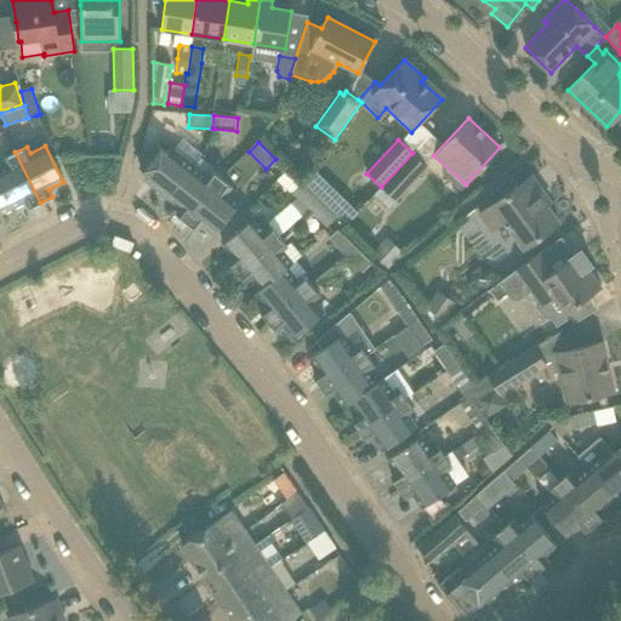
[(146,180),(169,199),(194,166),(170,148),(166,153),(157,146),(140,167),(149,175),(146,180)]
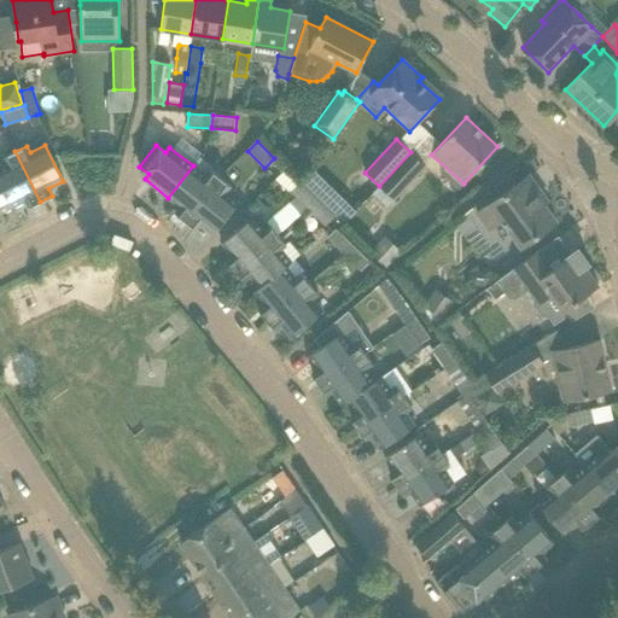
[(7,164),(0,167),(0,185),(11,208),(25,200),(29,207),(40,202),(15,151),(4,157),(7,164)]
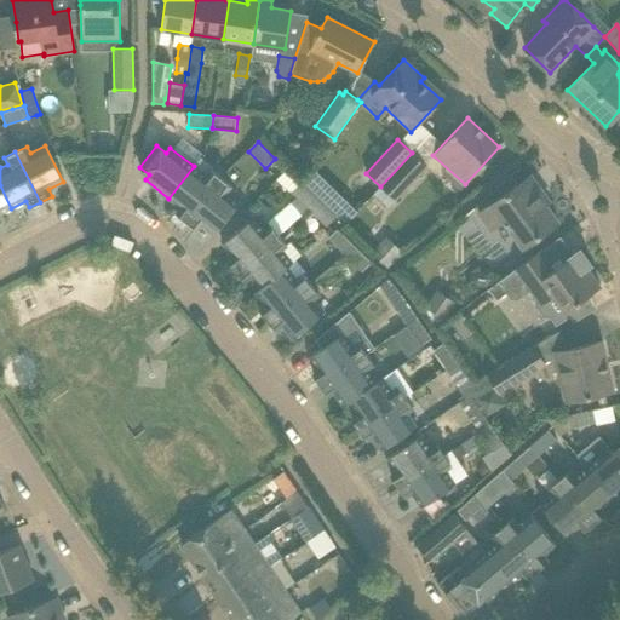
[(388,207),(426,166),(412,153),(380,187),(368,200),(359,210),(366,216),(380,200),(388,207)]
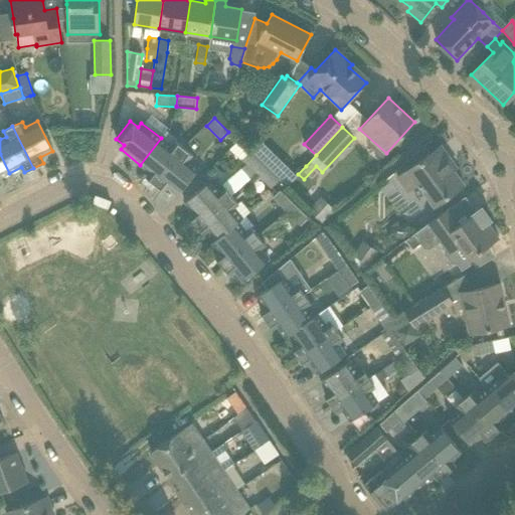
[(146,178),(155,184),(183,148),(175,141),(171,146),(161,138),(140,165),(150,173),(146,178)]
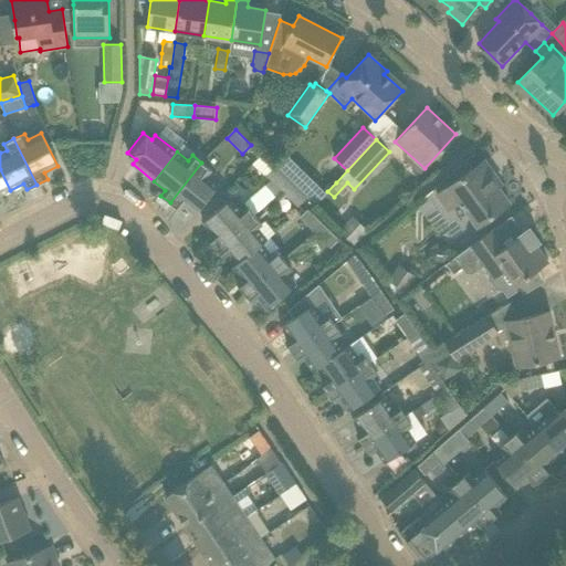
[(459,201),(478,227),(509,202),(491,178),(494,175),(484,160),(437,196),(448,210),(459,201)]
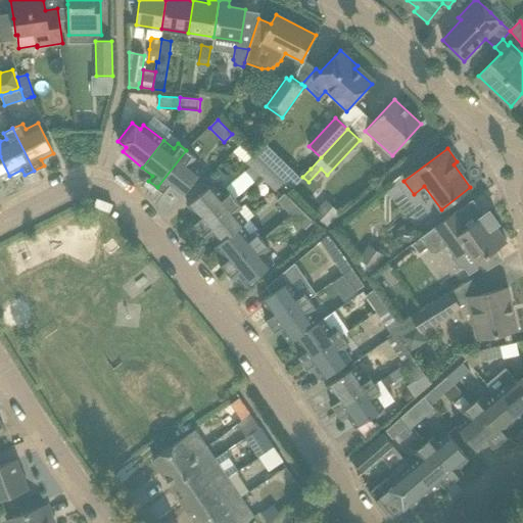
[(186,150),(157,187),(165,194),(170,189),(181,198),(193,182),(202,171),(191,162),(195,157),(186,150)]
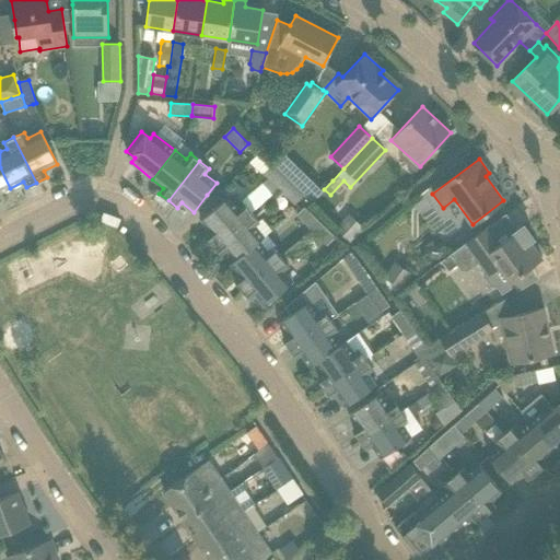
[(279,189),(288,181),(272,166),(265,174),(268,177),(279,189)]
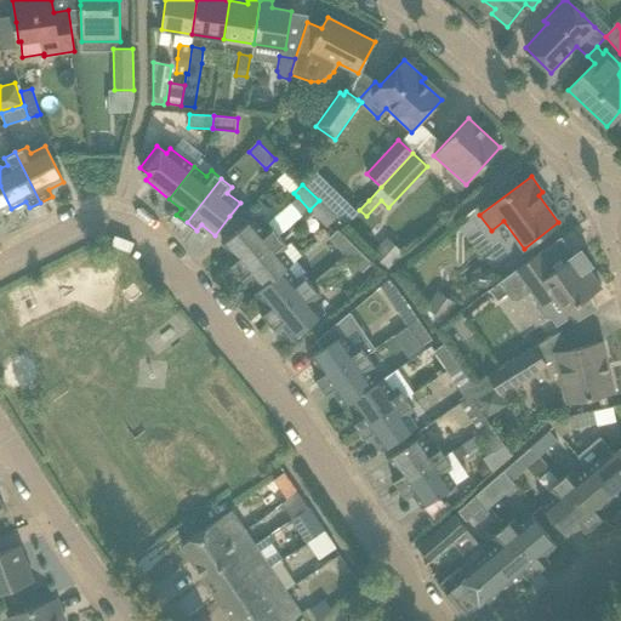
[(0,222),(0,214),(11,209),(0,186),(0,222)]
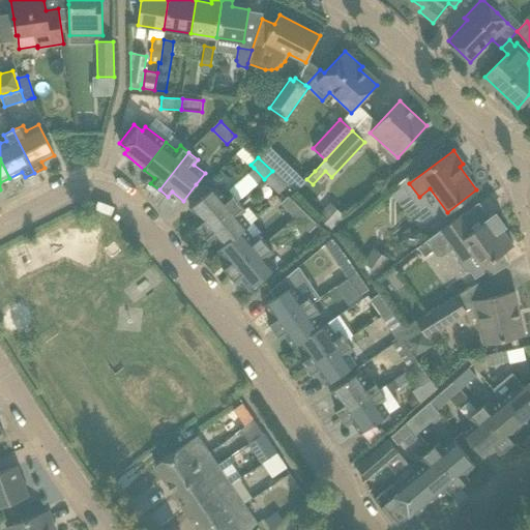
[(306,179),(315,171),(304,162),(285,183),(294,190),(305,178),(306,179)]
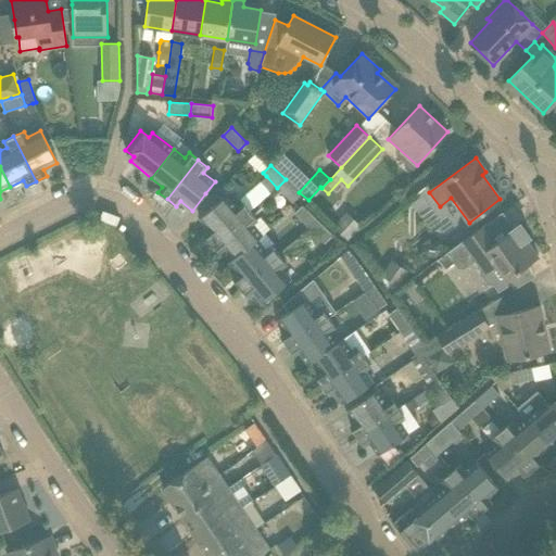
[(204,235),(212,243),(250,211),(277,188),(266,176),(239,199),(242,202),(237,206),(227,196),(199,218),(209,230),(204,235)]
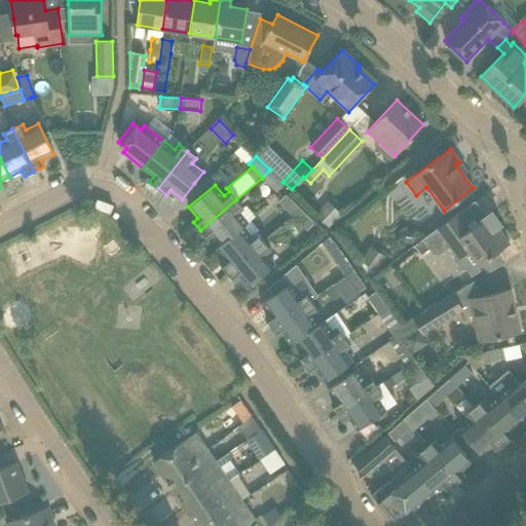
[(285,185),(270,170),(262,178),(276,192),(285,185)]
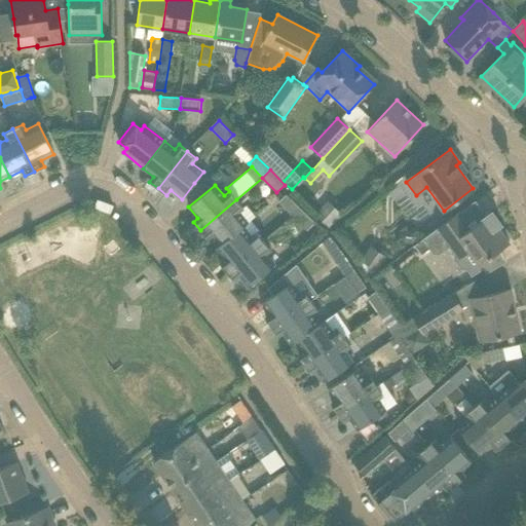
[(279,202),(293,216),(301,209),(287,194),(279,202)]
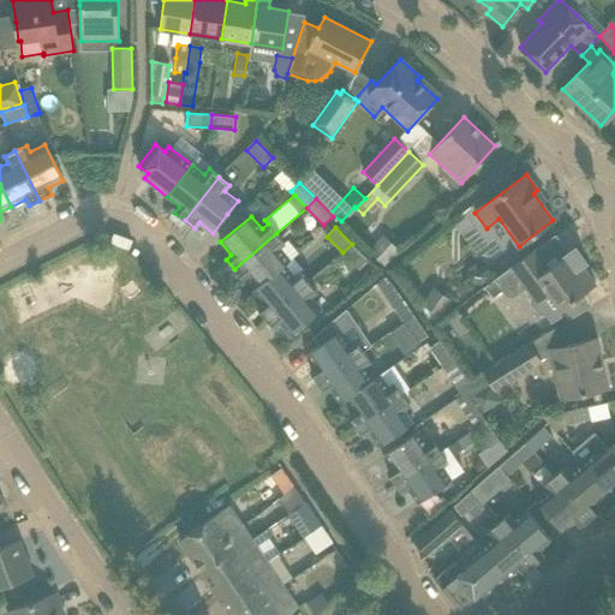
[(284,266),(290,261),(279,249),(285,244),(276,233),(234,269),(243,279),(248,274),(257,286),(284,266)]
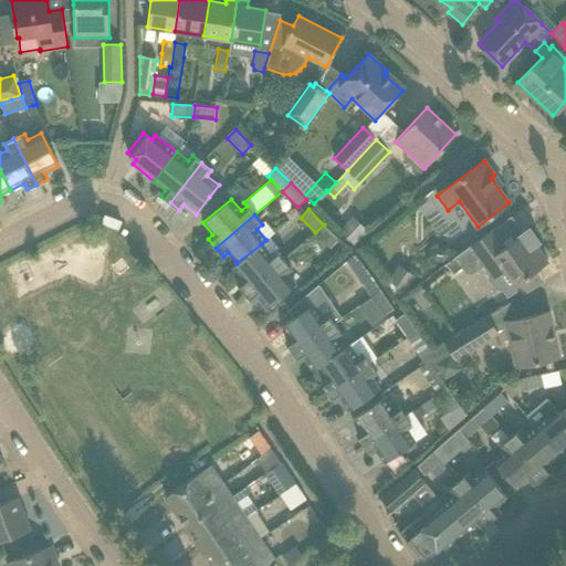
[(338,230),(354,244),(368,232),(353,217),(338,230)]
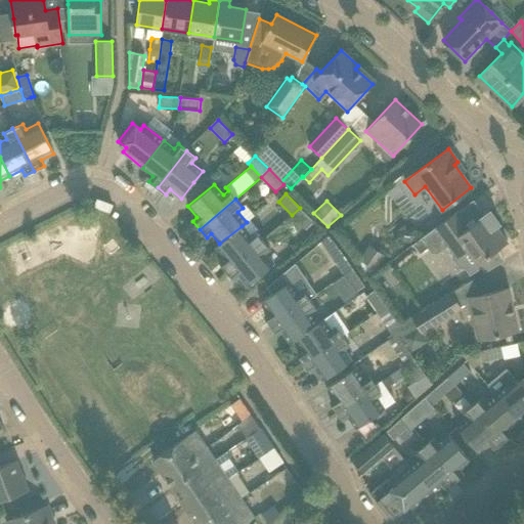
[(300,208),(292,215),(306,230),(314,222),(300,208)]
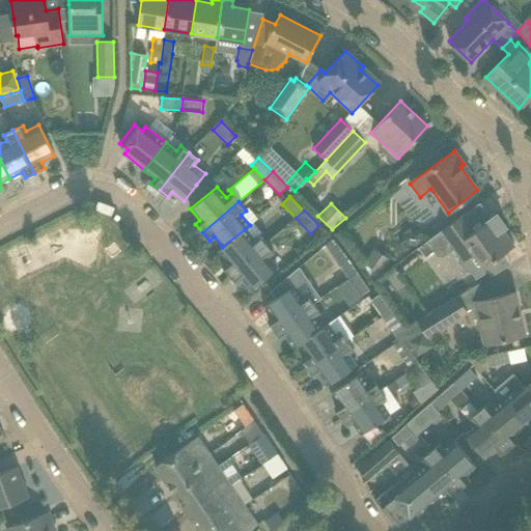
[(485,223),(474,231),(463,215),(441,231),(459,256),(458,261),(466,271),(470,271),(475,278),(475,279),(488,271),(488,269),(487,270),(485,267),(513,246),(510,242),(512,241),(504,230),(503,231),(501,229),(506,226),(497,214),(484,223),(485,223)]
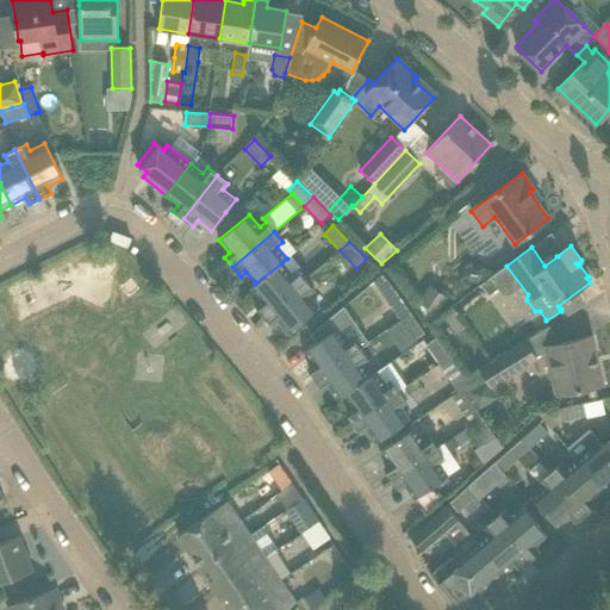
[(263,316),(305,280),(297,271),(291,275),(281,263),(255,284),(250,288),(261,300),(255,305),(263,316)]
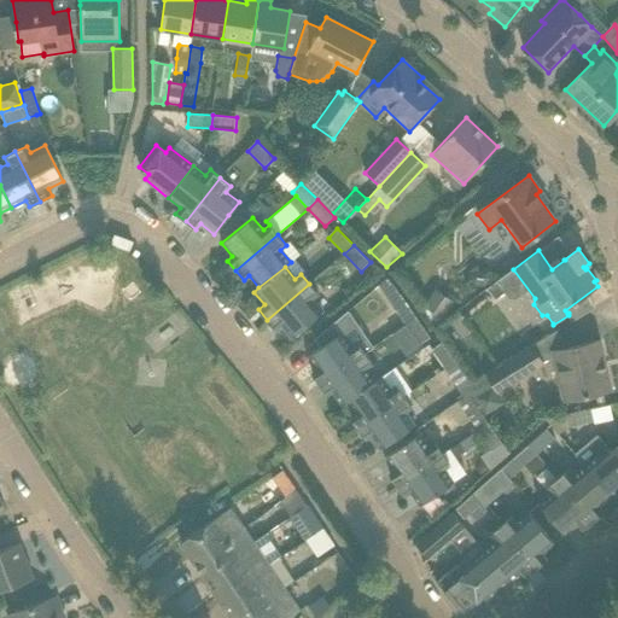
[(417,318),(409,305),(389,278),(378,286),(386,297),(406,325),(417,318)]
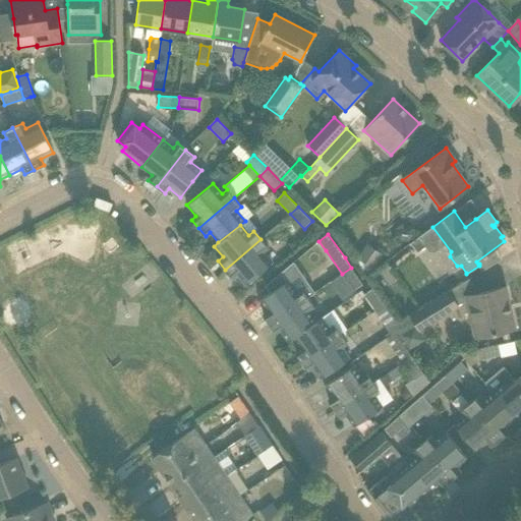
[(426,245),(419,236),(409,243),(416,252),(426,245)]
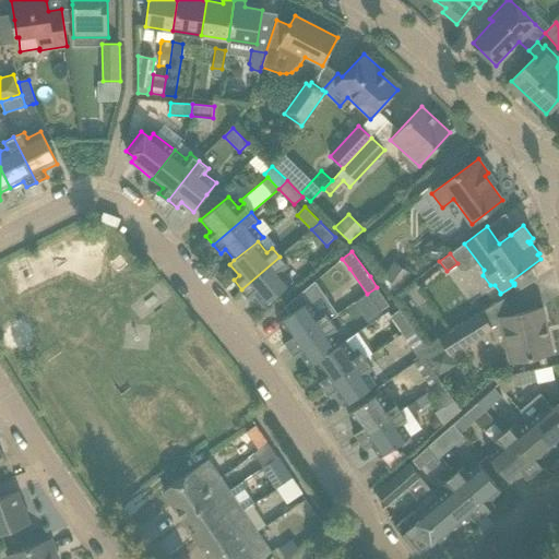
[(280,257),(241,289),(249,298),(254,294),(264,305),(292,282),(282,270),(287,265),(280,257)]
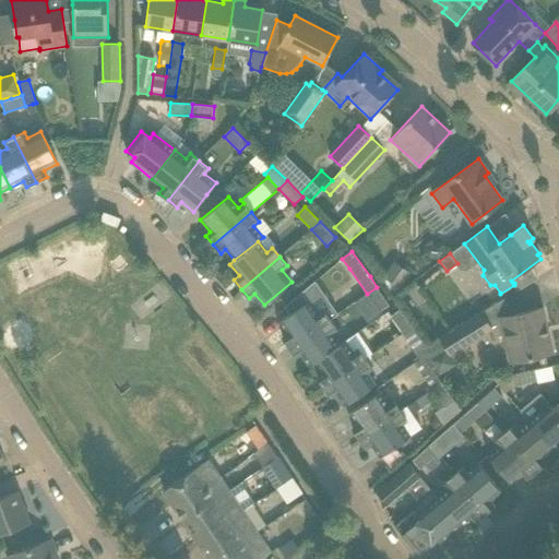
[(393,263),(384,275),(399,285),(407,273),(393,263)]
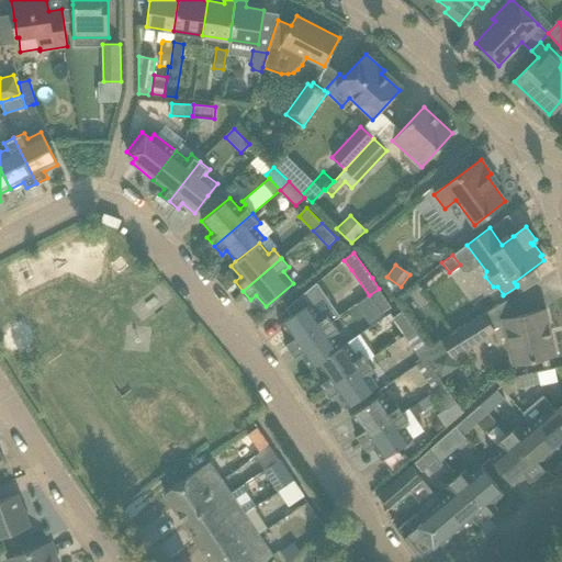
[(379,289),(369,295),(381,314),(391,307),(379,289)]
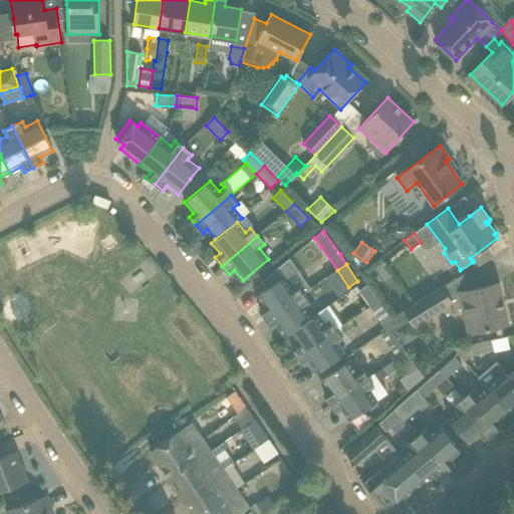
[(259,310),(265,319),(303,293),(297,284),(292,288),(284,277),(273,285),(256,296),(264,307),(259,310)]
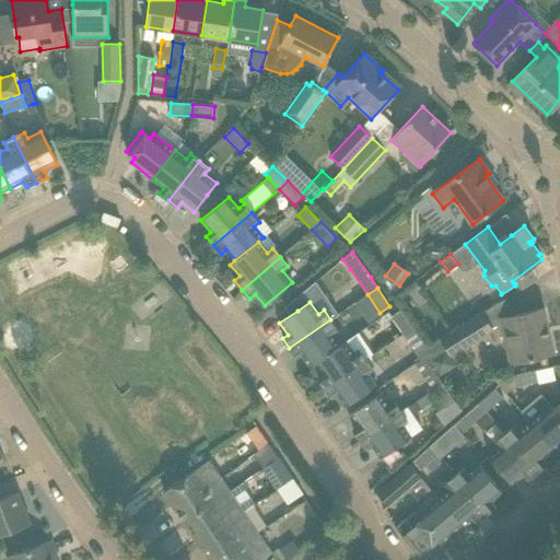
[(500,318),(510,362),(533,358),(553,352),(544,308),(500,318)]
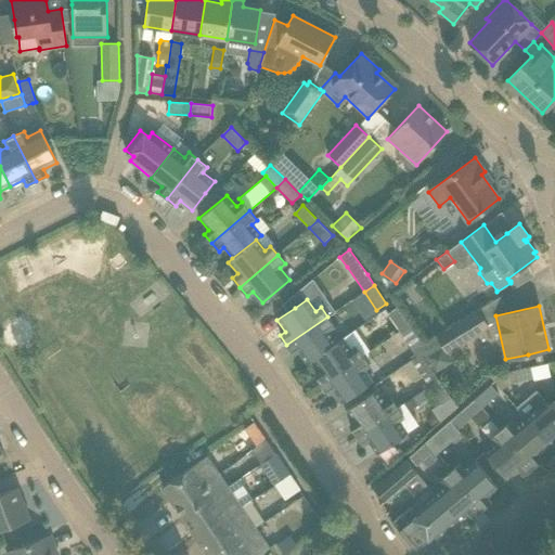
[(388,313),(400,331),(409,324),(397,307),(388,313)]
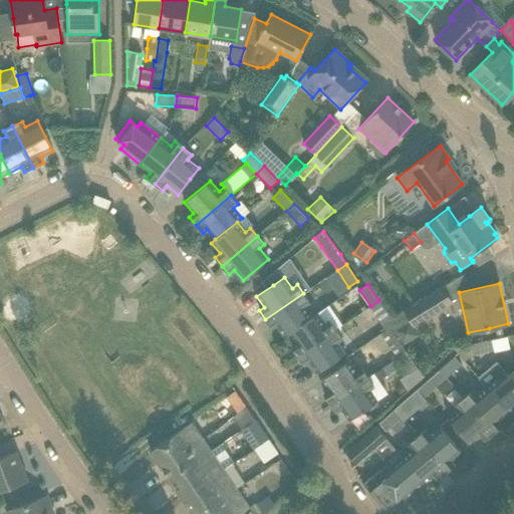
[(405,310),(415,326),(452,303),(443,287),(405,310)]
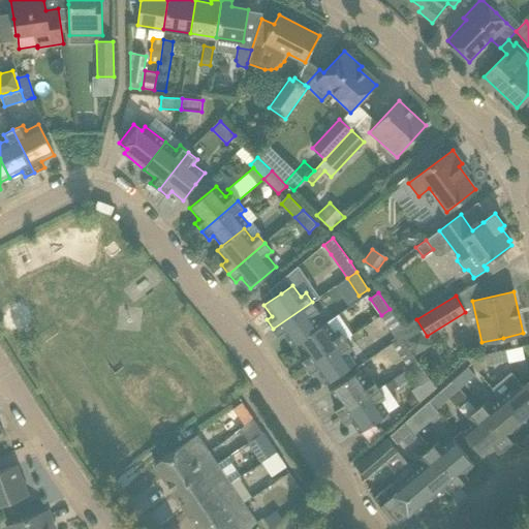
[(292,346),(298,343),(321,327),(320,325),(313,315),(318,311),(312,302),(273,329),(279,338),(284,335),(292,346)]
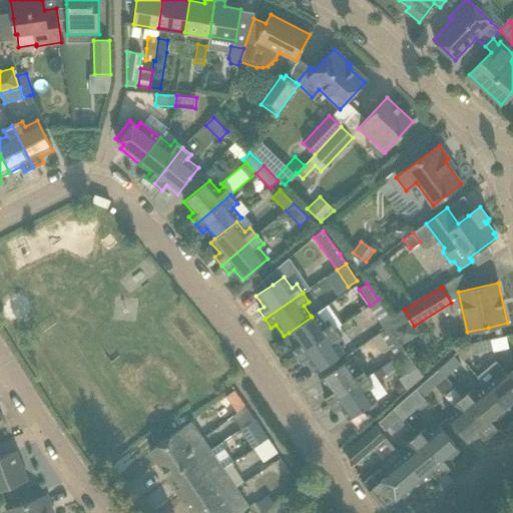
[(370,306),(381,323),(389,317),(378,300),(370,306)]
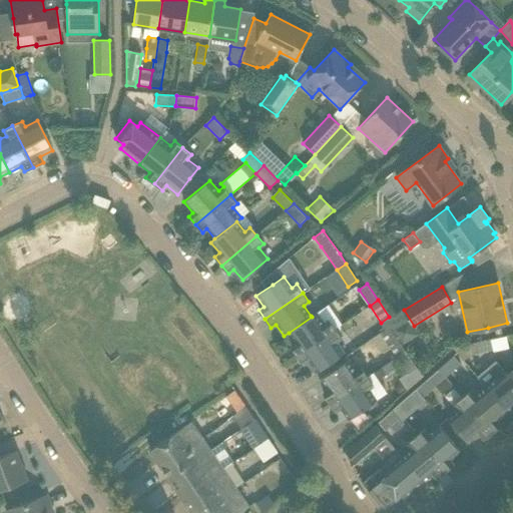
[(291,347),(297,356),(335,330),(329,321),(324,324),(316,313),(311,316),(312,317),(289,333),(296,343),(291,347)]
